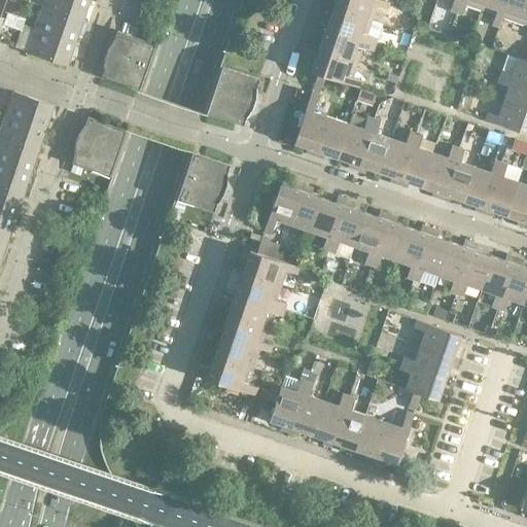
[(89,0),(43,0),(42,6),(82,20),(89,0)]
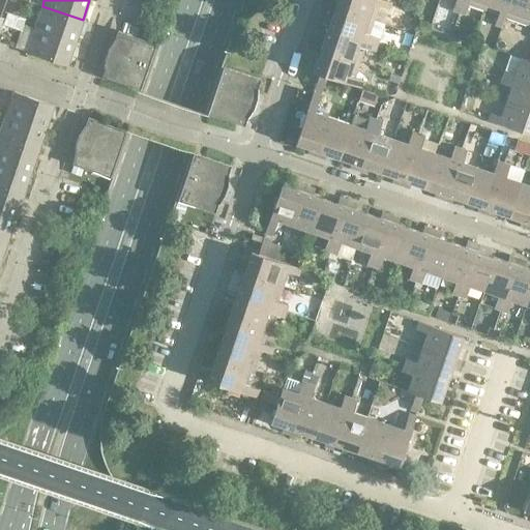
[(391,3),(385,1),(383,0),(336,0),(335,6),(378,22),(383,7),(389,9),(391,3)]
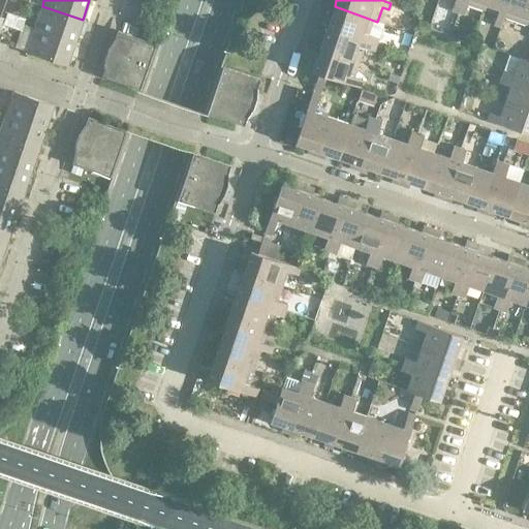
[(461,0),(453,0),(455,0),(452,10),(458,12),(461,0)]
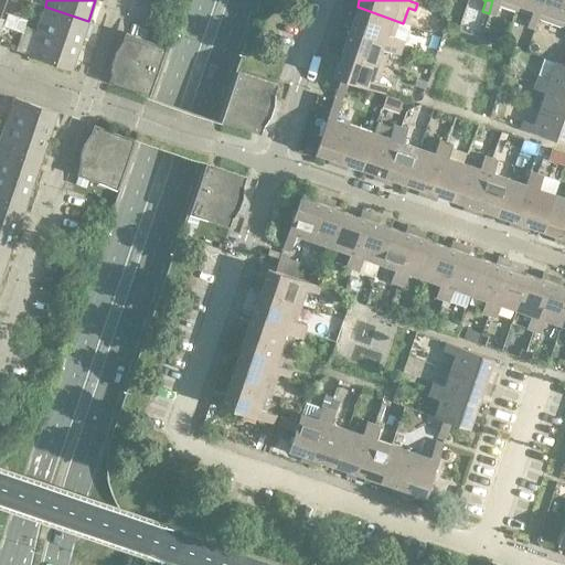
[(518,0),(492,0),(489,13),(496,16),(499,6),(514,10),(518,0)]
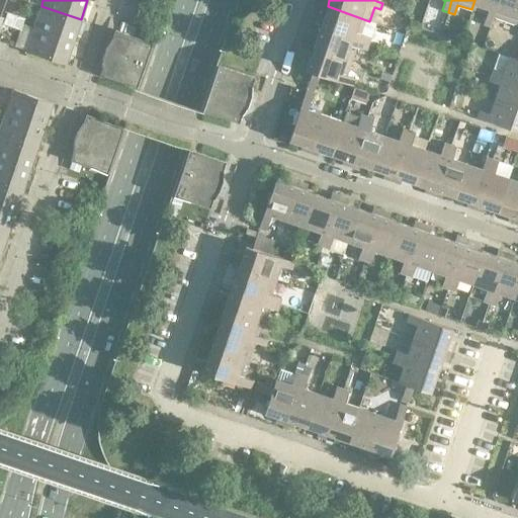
[(498,0),(475,0),(471,9),(487,14),(483,24),(490,26),(493,17),(498,0)]
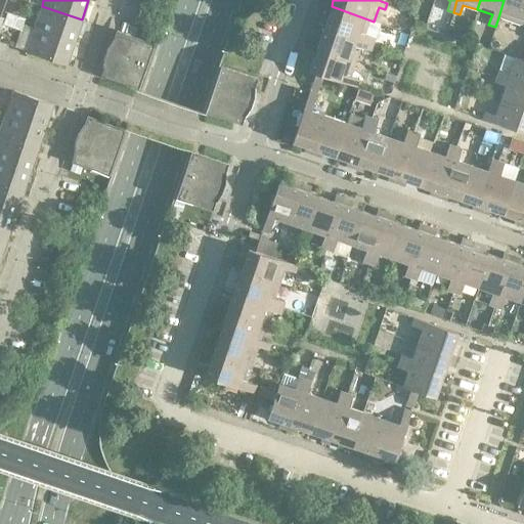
[(523,11),(523,0),(504,0),(498,17),(520,25),(523,11)]
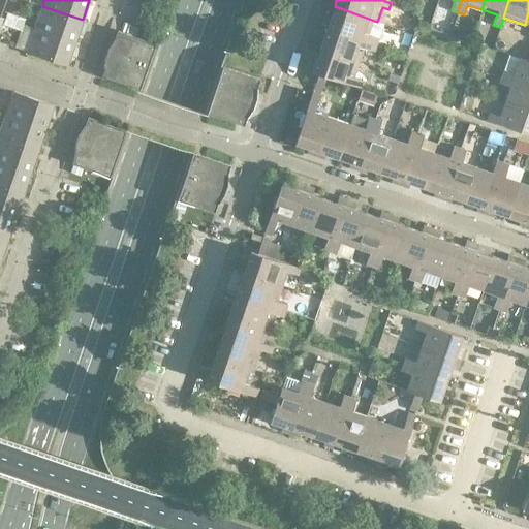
[(83,20),(42,6),(34,29),(74,42),(83,20)]
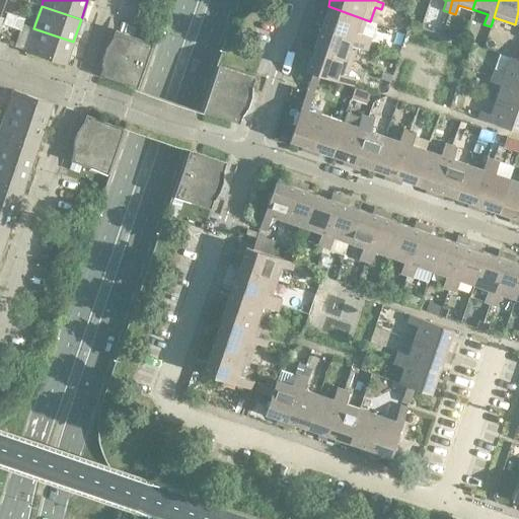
[(370,21),(328,6),(320,27),(369,44),(371,38),(365,35),(370,21)]
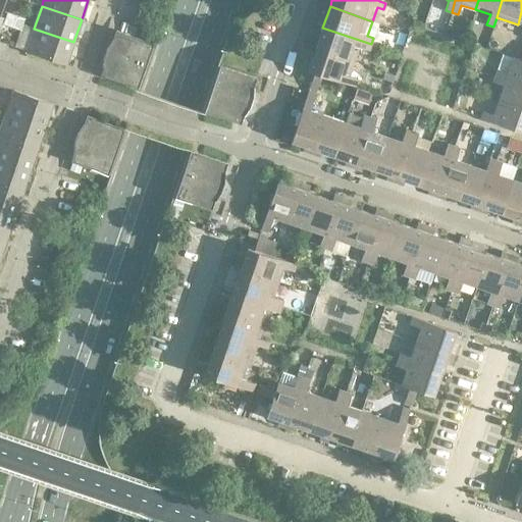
[(3,24),(11,28),(15,15),(7,12),(3,24)]
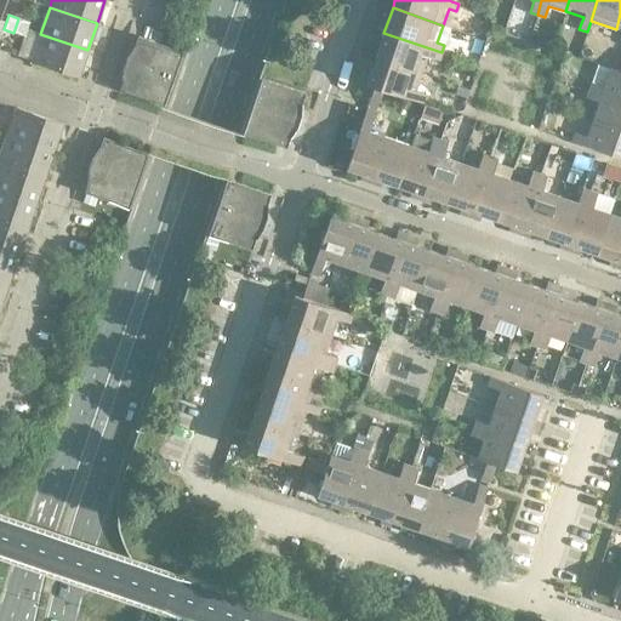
[(29,22),(18,18),(13,33),(24,36),(29,22)]
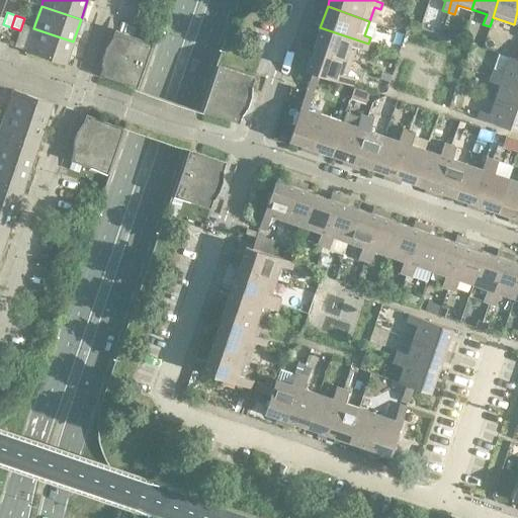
[(368,44),(320,27),(313,49),(355,63),(360,49),(366,51),(368,44)]
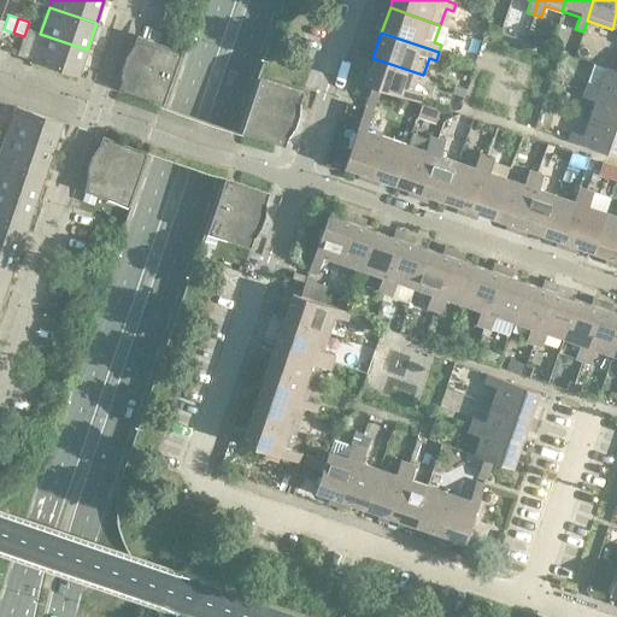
[(87,50),(40,34),(30,60),(78,77),(87,50)]
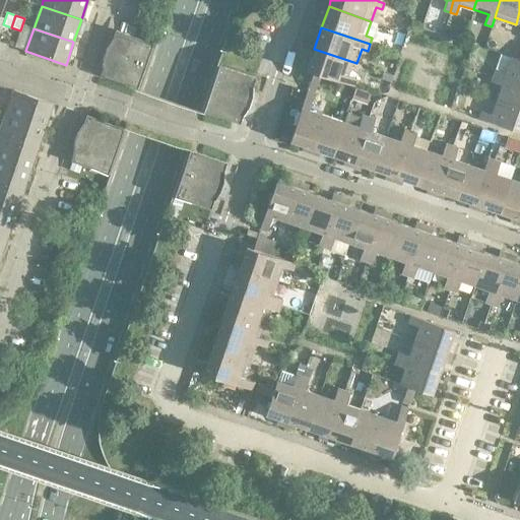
[(151,43),(115,29),(112,39),(113,39),(107,48),(104,56),(103,67),(100,76),(136,88),(151,43)]
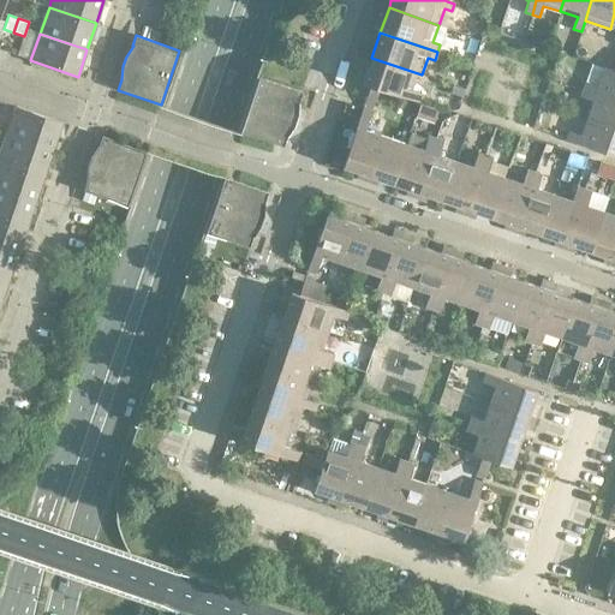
[(422,75),(371,58),(363,83),(370,85),(380,88),(421,102),(423,94),(416,91),(422,75)]
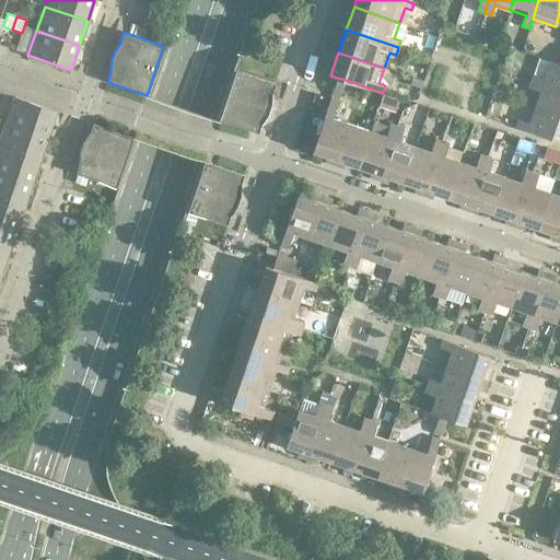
[(533,74),(531,81),(559,91),(559,65),(550,61),(545,78),(533,74)]
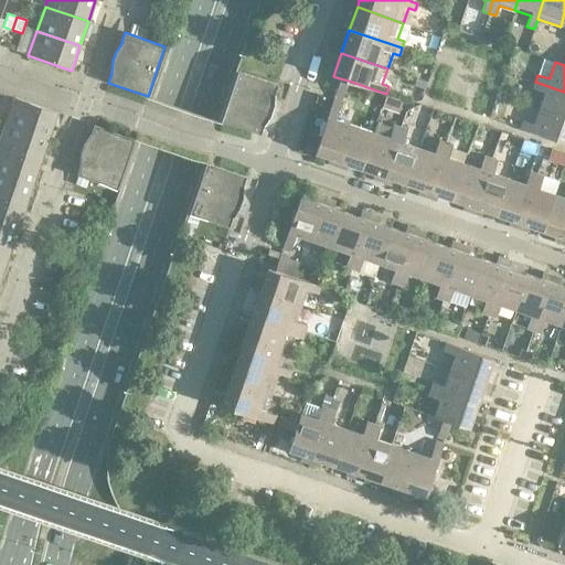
[(277,84),(237,71),(221,120),(259,135),(263,125),(269,116),(273,105),(274,94),(277,84)]
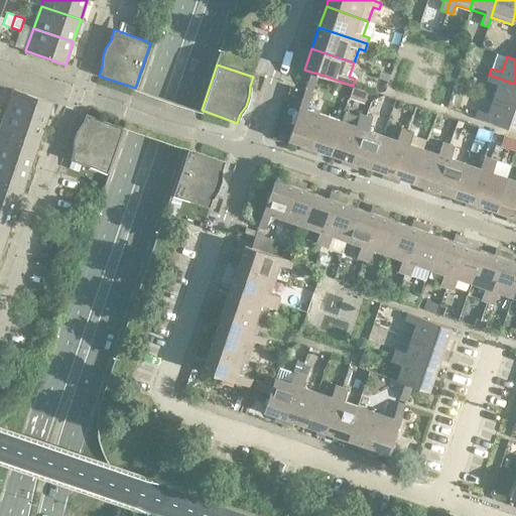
[(310,72),(305,87),(312,90),(318,74),(310,72)]
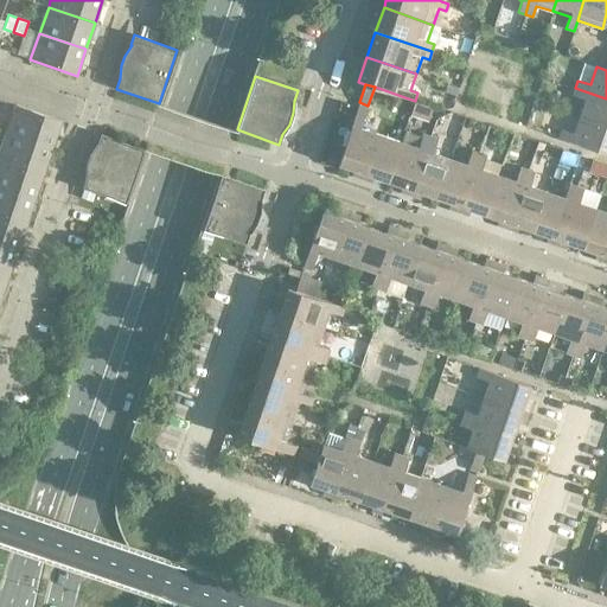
[(445,84),(442,93),(454,96),(457,88),(445,84)]
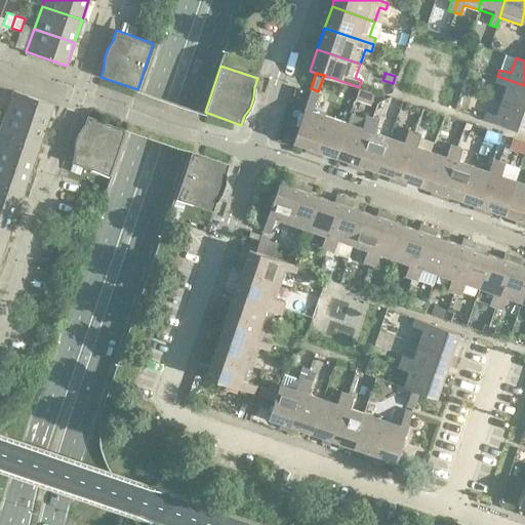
[(524,85),(497,76),(495,82),(506,86),(501,101),(524,108),(524,85)]
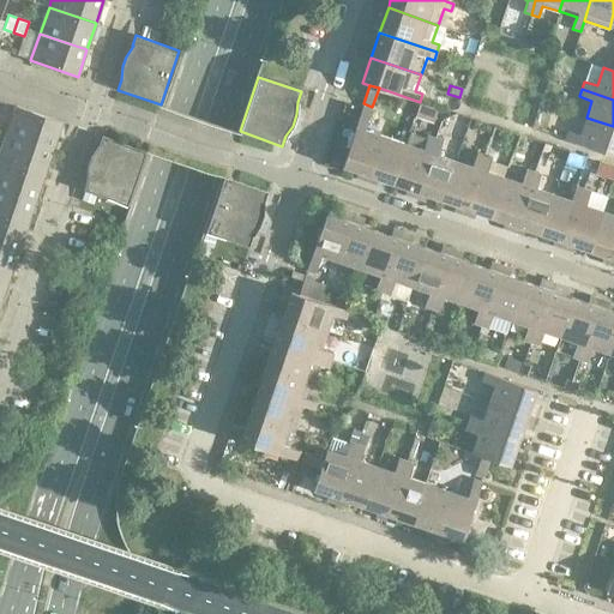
[(421,103),(417,113),(434,119),(438,109),(421,103)]
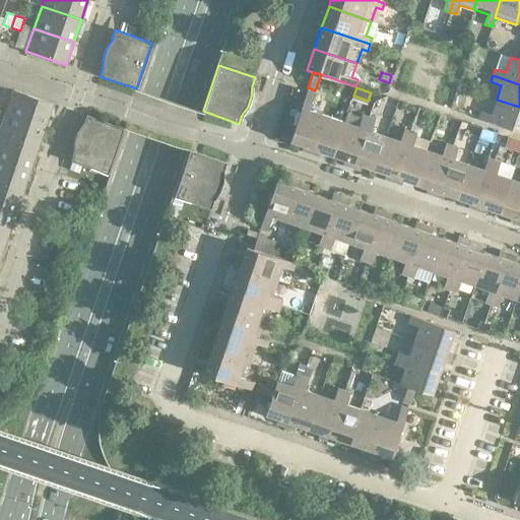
[(52,104),(12,89),(4,113),(45,126),(52,104)]
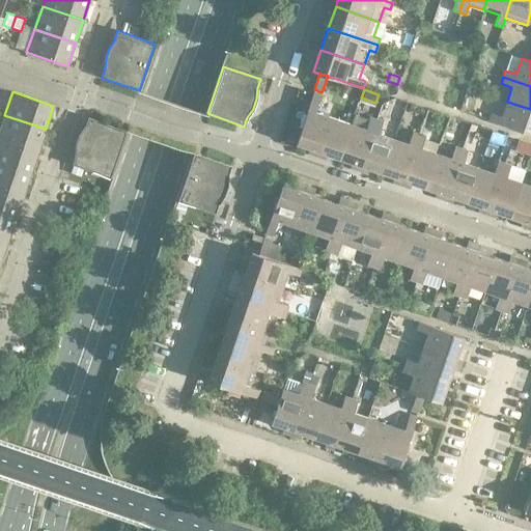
[(309,148),(308,154),(316,157),(330,117),(315,112),(320,96),(313,94),(297,143),(309,148)]
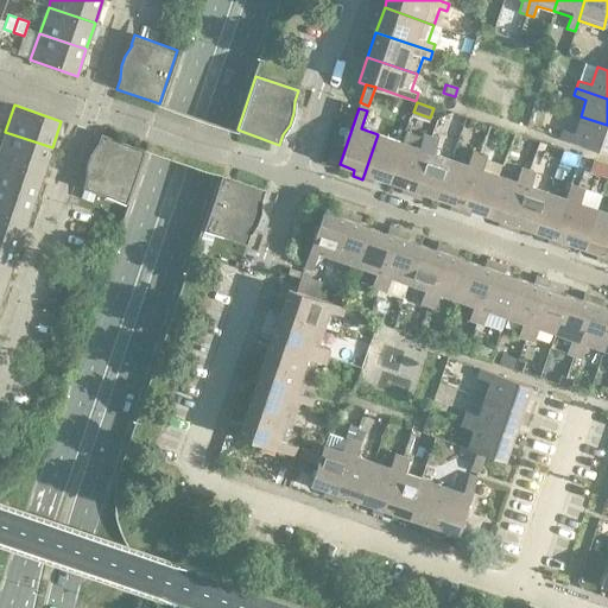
[(607,125),(581,116),(575,133),(562,130),(559,138),(607,153),(607,125)]
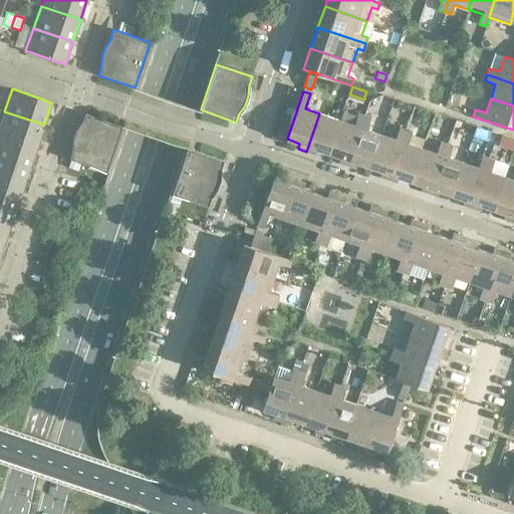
[(344,108),(340,120),(328,154),(340,158),(339,163),(347,166),(364,115),(344,108)]
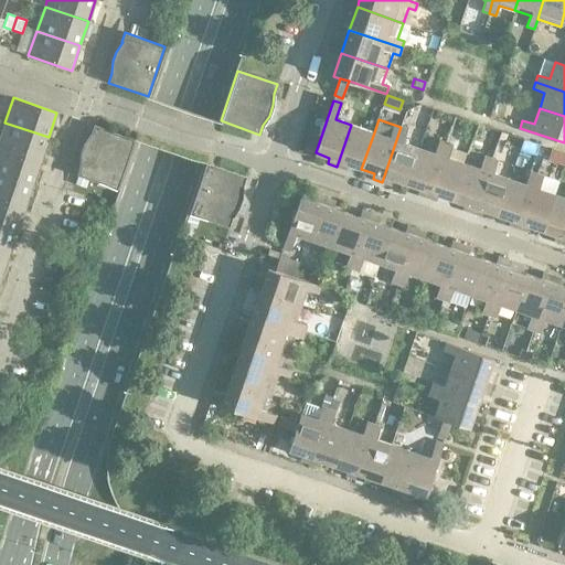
[(49,137),(4,123),(0,137),(0,147),(40,161),(49,137)]
